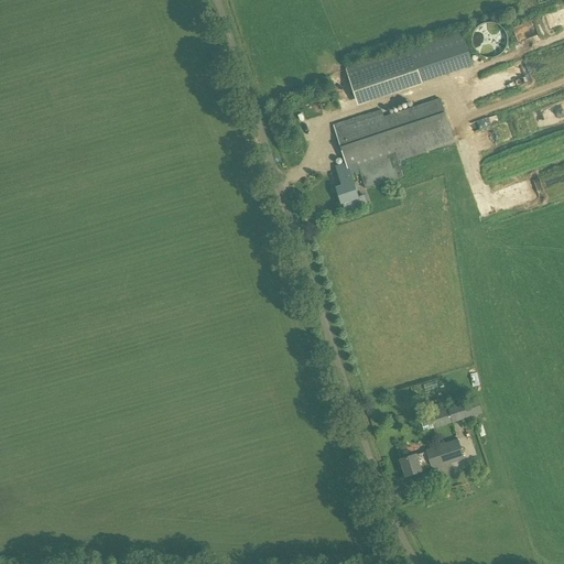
[(485,56),(488,57),(490,57),(494,56),(497,56),(499,55),(501,53),(503,51),(505,49),(506,45),(507,43),(507,40),(507,38),(507,34),(506,32),(503,30),(501,28),(499,25),(497,24),(495,23),(491,22),(488,22),(486,23),(483,24),(480,25),(478,28),(476,30),(474,32),(473,35),(473,38),(473,41),(473,44),(474,46),(476,50),(477,52),(479,54),(483,55),(485,56)]
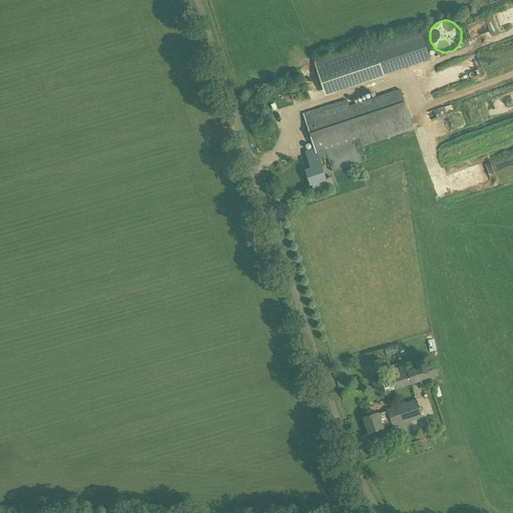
[(326,95),(385,75),(384,74),(430,58),(420,28),(316,63),(326,95)]
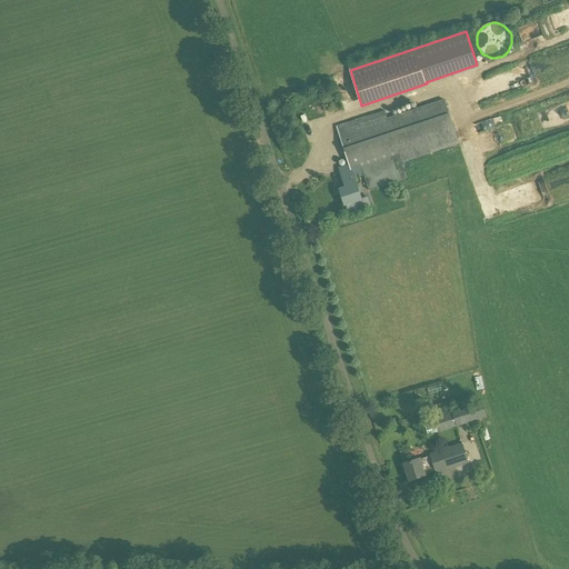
[(500,92),(539,83),(536,69),(489,80),(493,99),(501,97),(500,92)]
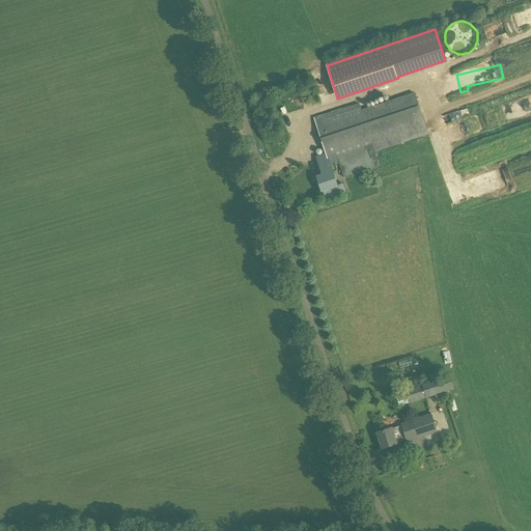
[(340,163),(343,174),(369,165),(366,155),(428,134),(415,92),(362,110),(359,104),(314,117),(326,154),(316,157),(320,169),(340,163)]
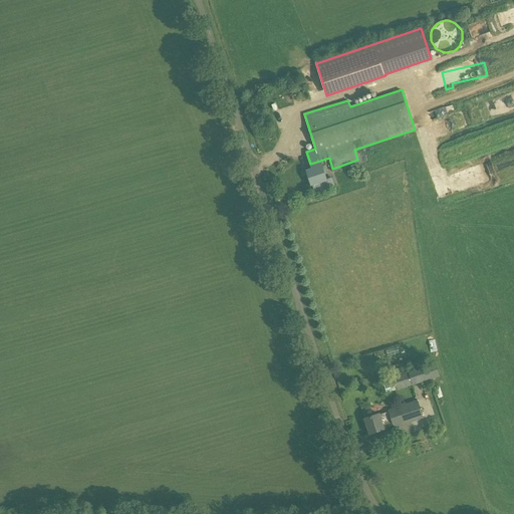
[(324,159),(310,164),(312,170),(307,172),(311,185),(312,185),(315,193),(325,190),(322,182),(326,180),(322,167),(325,165),(324,160),(324,159)]
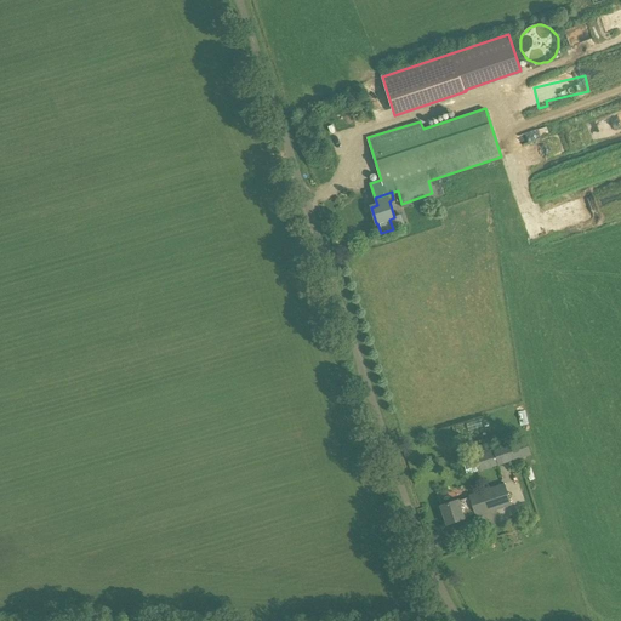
[(479,471),(528,455),(523,442),(476,457),(476,460),(463,465),(467,474),(479,471)]
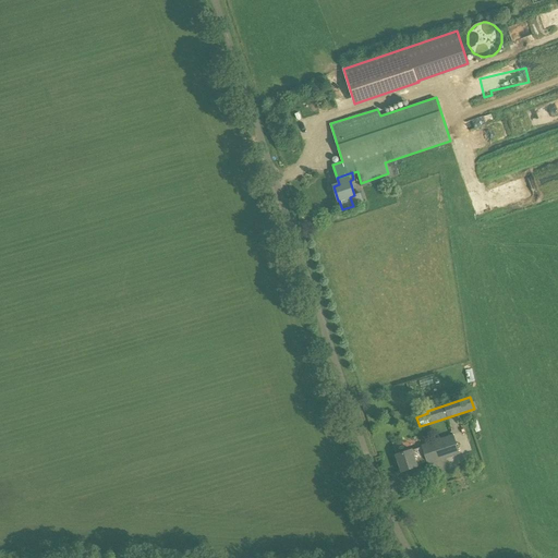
[(460,455),(453,434),(421,445),(422,448),(412,451),(412,450),(397,455),(402,472),(417,466),(416,465),(427,462),(428,464),(460,455)]
